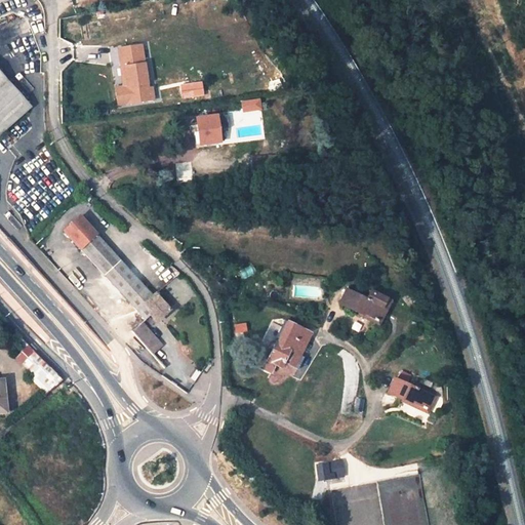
[(143,45),(119,48),(122,67),(125,86),(127,104),(155,99),(153,87),(149,88),(143,45)]
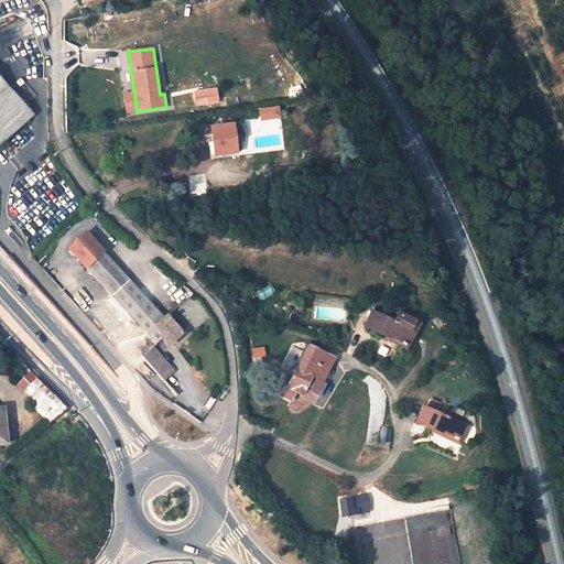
[(0,78),(0,143),(33,115),(0,78)]
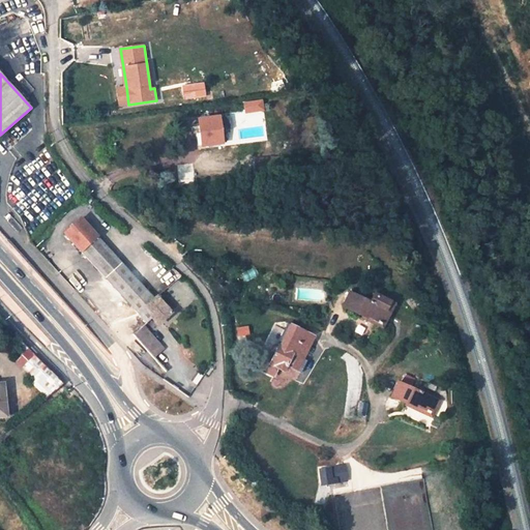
[(126,87),(117,88),(120,106),(128,105),(126,87)]
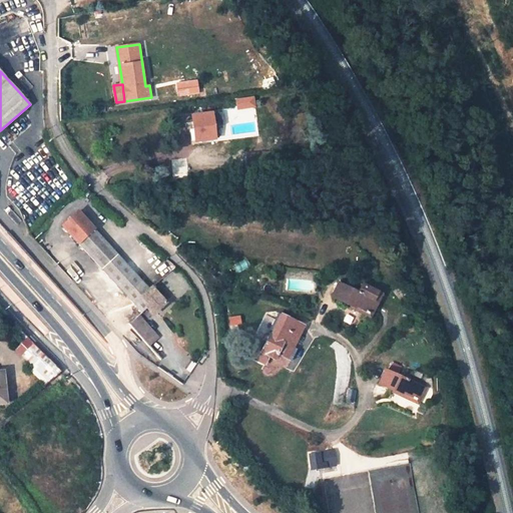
[(192,117),(196,141),(215,139),(213,114),(192,117)]
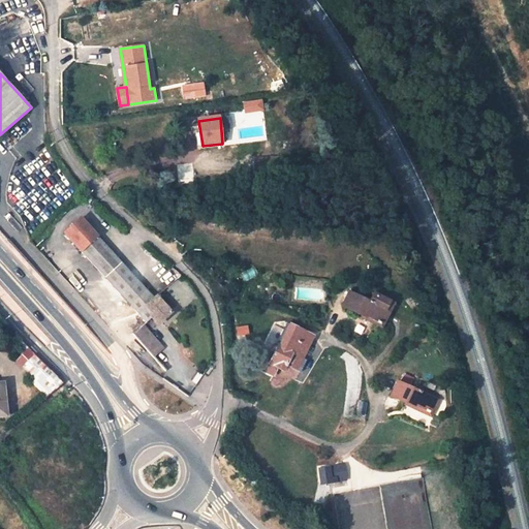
[(66,234),(105,277),(138,313),(147,306),(154,299),(121,263),(82,219),(66,234)]
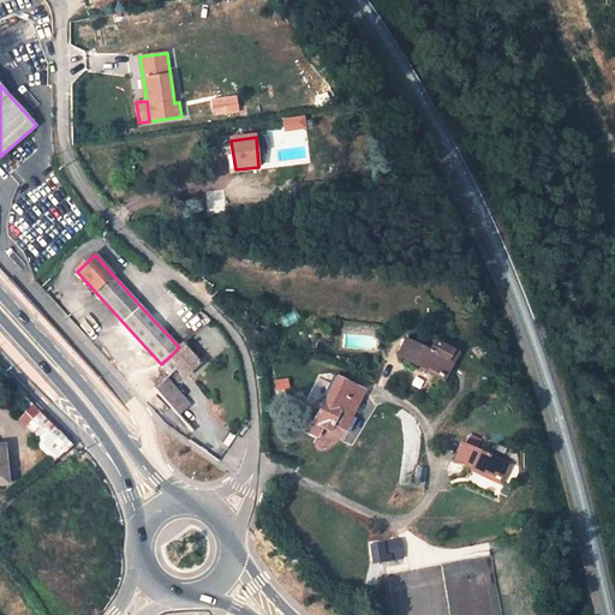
[(453,363),(459,353),(436,341),(430,352),(406,339),(399,354),(442,376),(449,360),(453,363)]
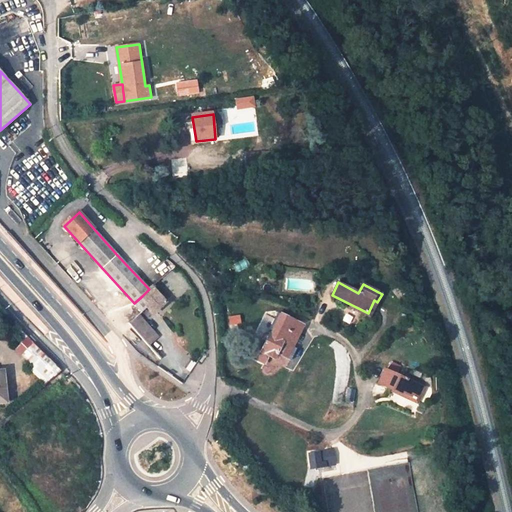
[(165,305),(151,288),(149,289),(142,296),(134,303),(142,312),(146,308),(149,305),(156,313),(165,305)]
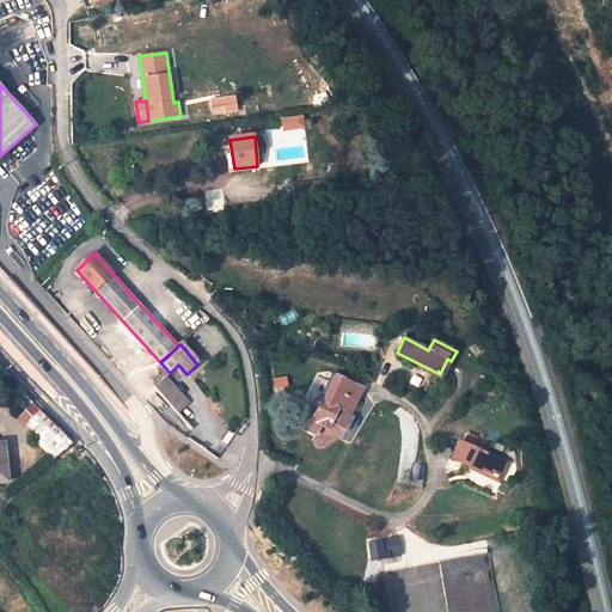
[(175,368),(183,377),(187,374),(178,365),(175,368)]
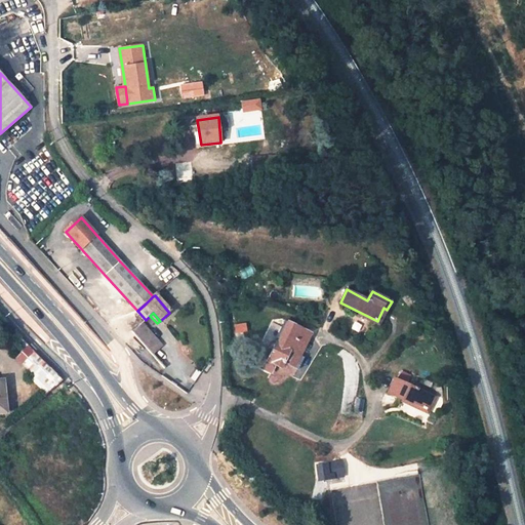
[(161,345),(142,323),(132,331),(152,353),(161,345)]
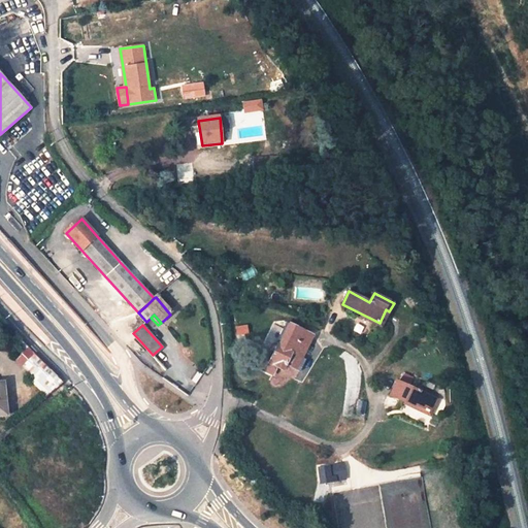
[(304,357),(314,336),(290,325),(278,347),(277,345),(269,363),(284,370),(288,363),(304,370),(309,360),(304,357)]
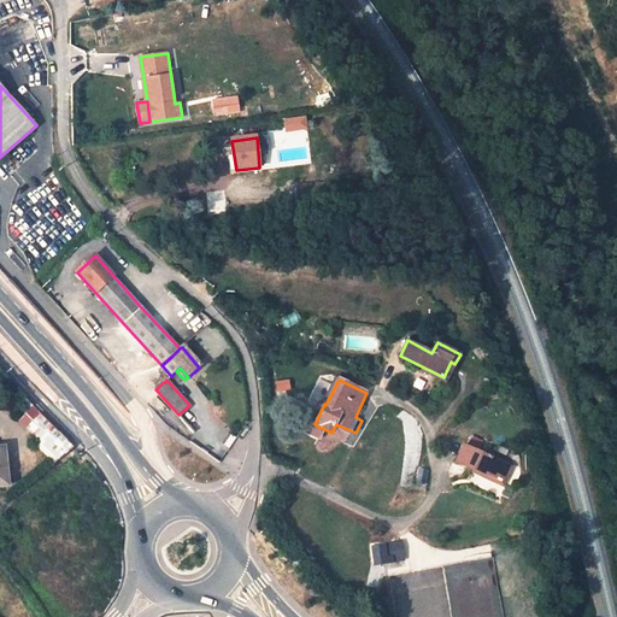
[(57,463),(72,446),(33,406),(16,422),(57,463)]
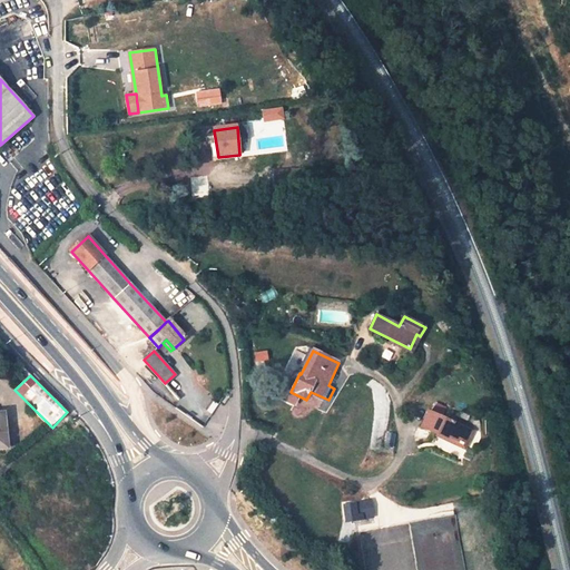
[(463,445),(470,431),(429,411),(422,425),(463,445)]
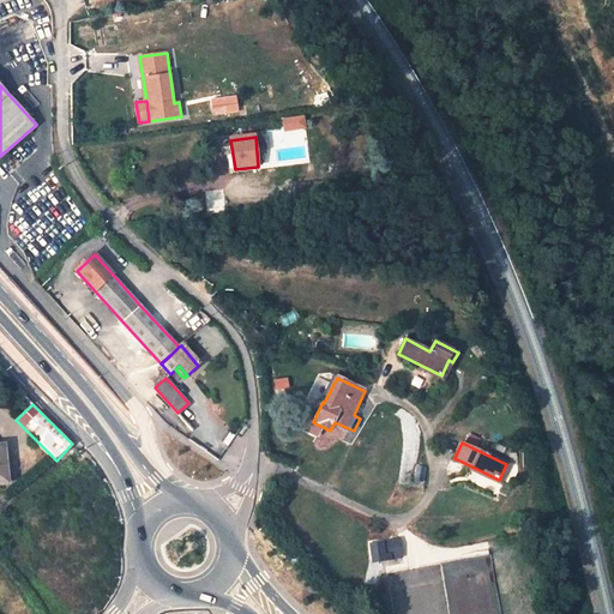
[(398,553),(397,540),(371,545),(373,561),(385,560),(384,554),(398,553)]
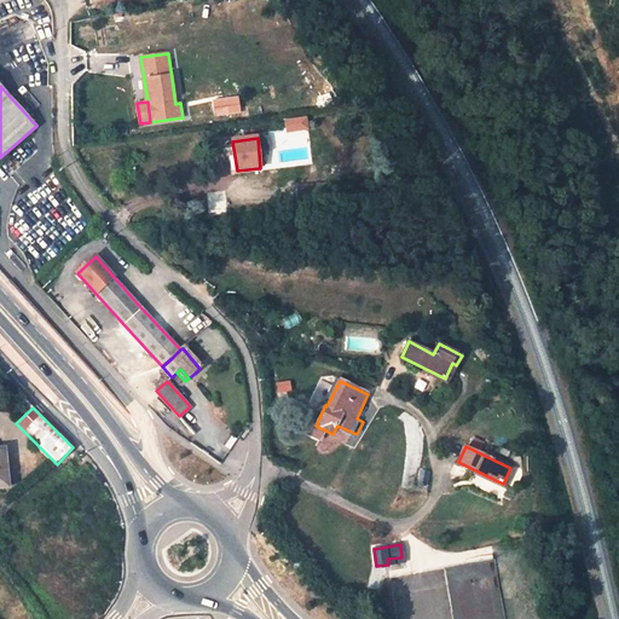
[(504,618),(495,560),(447,567),(455,612),(472,609),(473,618),(504,618)]
